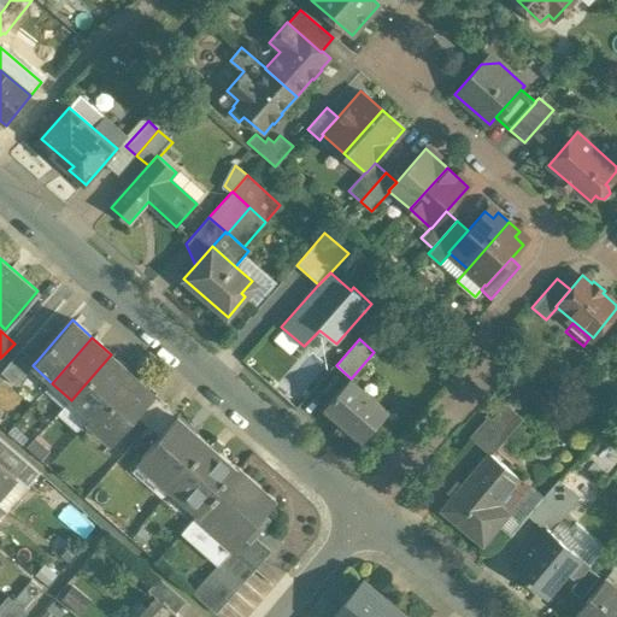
[(36,362),(23,351),(3,374),(17,386),(34,366),(33,365),(36,362)]
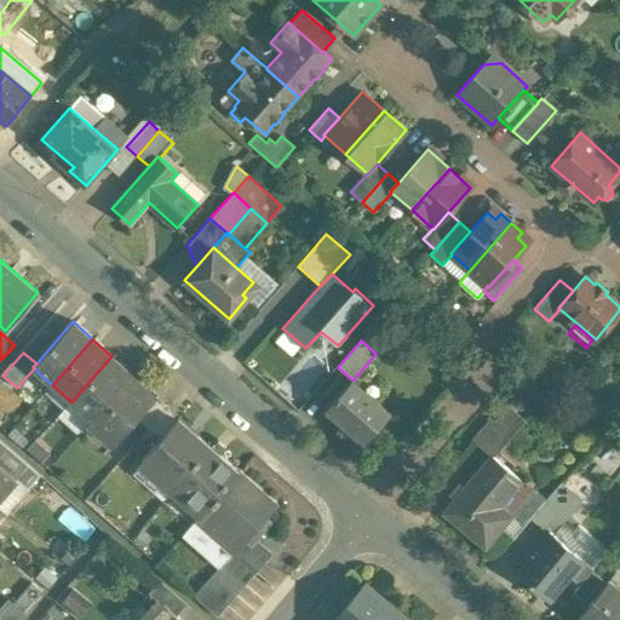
[(112,356),(72,402),(91,419),(131,373),(112,356)]
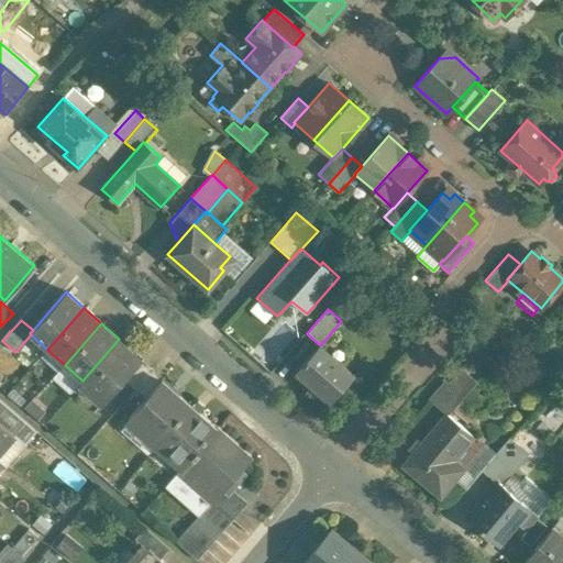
[(128,346),(119,339),(83,381),(106,401),(125,381),(141,362),(125,350),(128,346)]
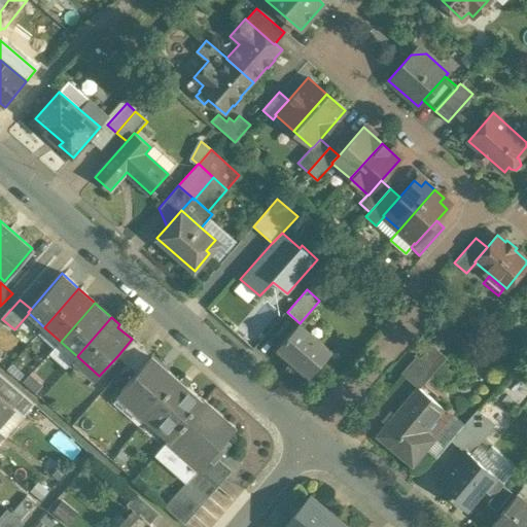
[(314,344),(295,327),(278,348),(310,377),(332,351),(318,339),(314,344)]
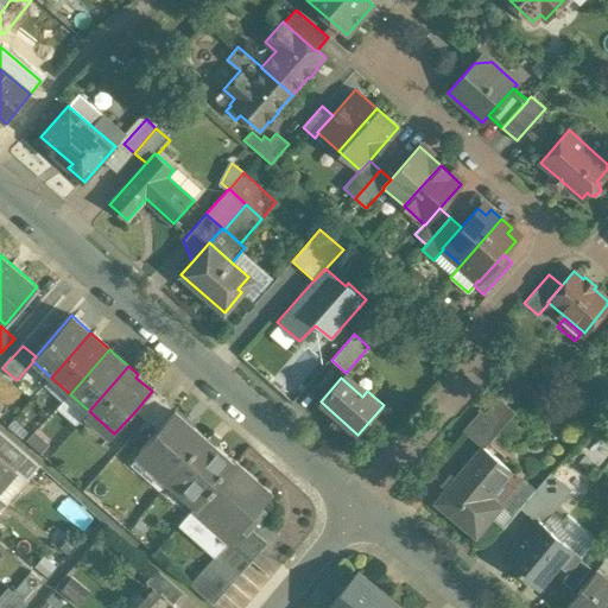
[(152,391),(135,411),(145,419),(164,397),(154,388),(152,391)]
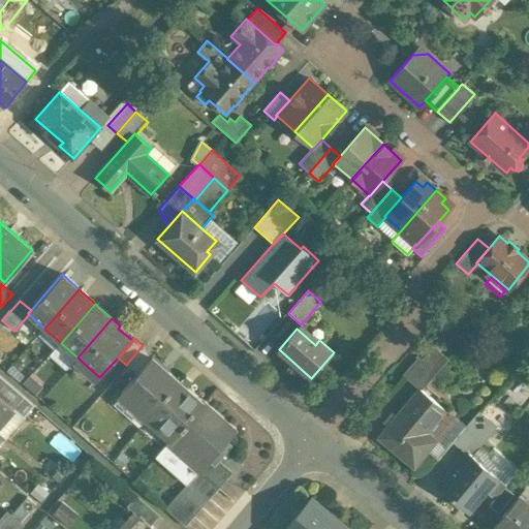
[(431,343),(402,374),(419,391),(422,389),(422,390),(448,359),(431,343)]
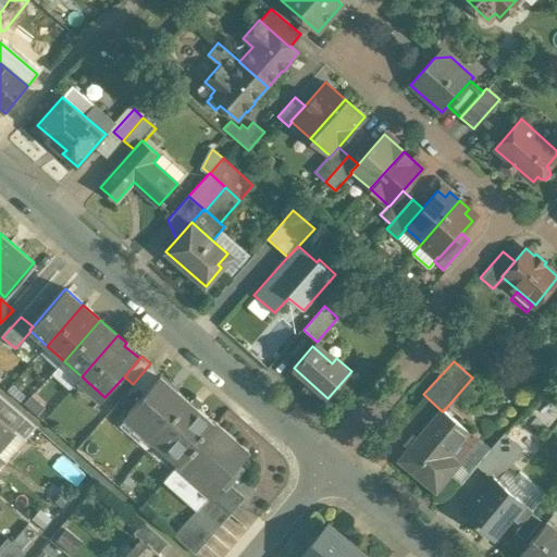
[(150,363),(133,384),(144,395),(160,376),(161,378),(163,375),(150,363)]
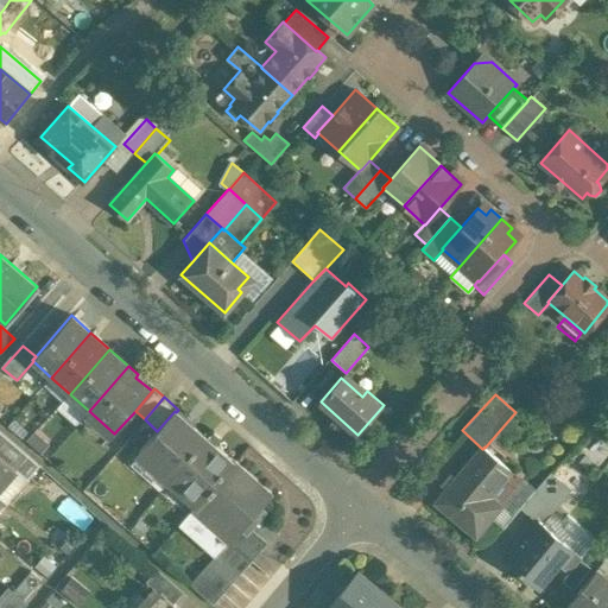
[(157,431),(139,451),(170,480),(207,438),(176,412),(175,411),(157,431)]
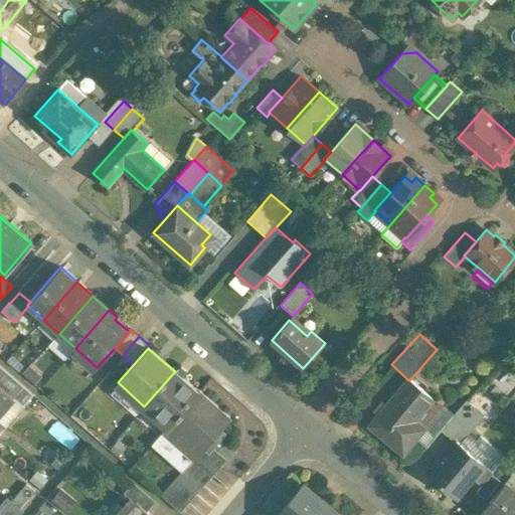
[(24,386),(0,364),(0,385),(14,398),(24,386)]
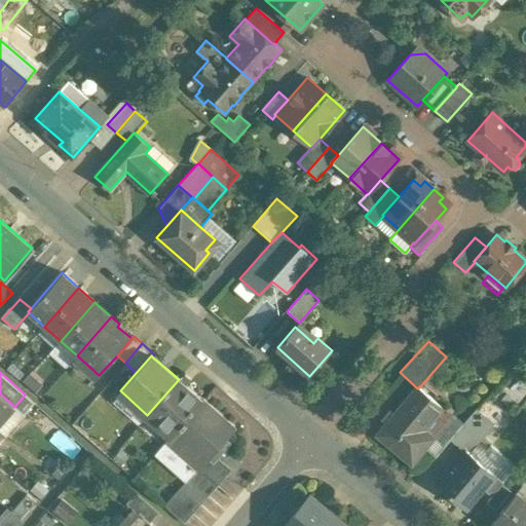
[(179,379),(147,415),(171,436),(201,400),(179,379)]
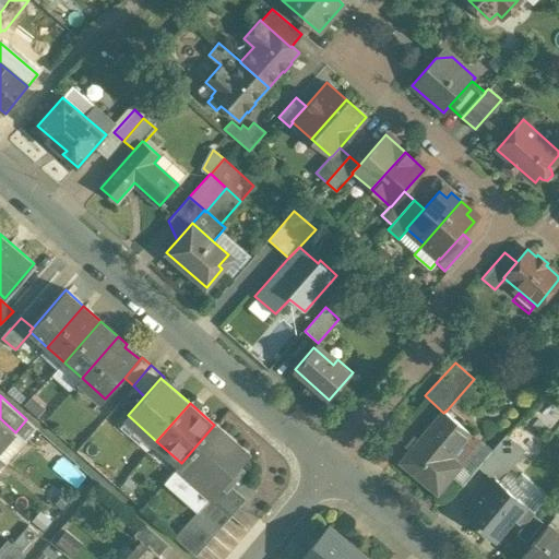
[(443,413),(402,462),(439,494),(453,476),(443,467),(472,433),(445,412),(445,411),(443,413)]
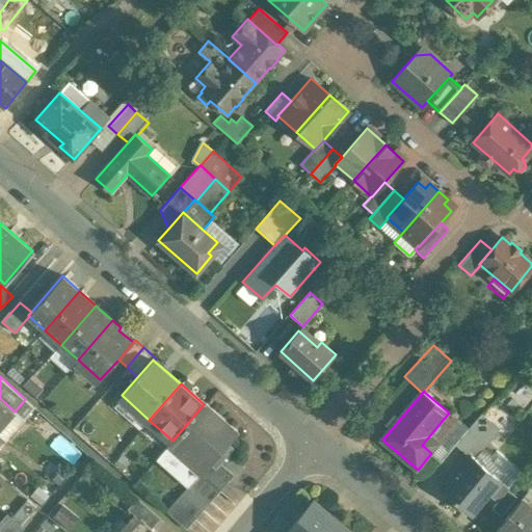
[(0,398),(0,427),(15,411),(0,398)]
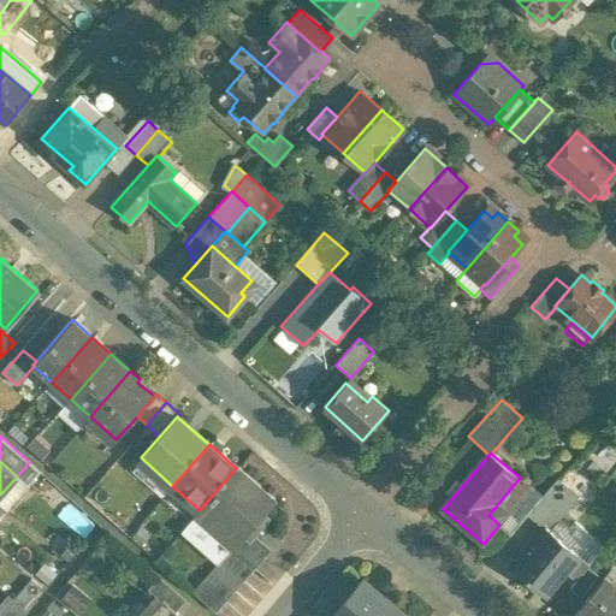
[(200,510),(193,519),(229,551),(273,501),(236,468),(200,510)]
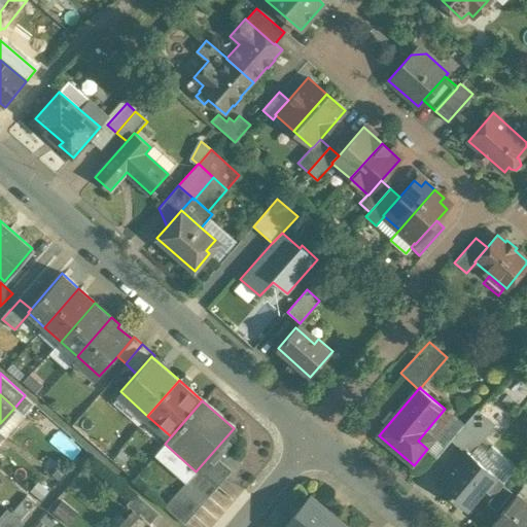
[(477,410),(451,441),(465,452),(469,455),(479,442),(494,429),(484,421),(486,418),(477,410)]
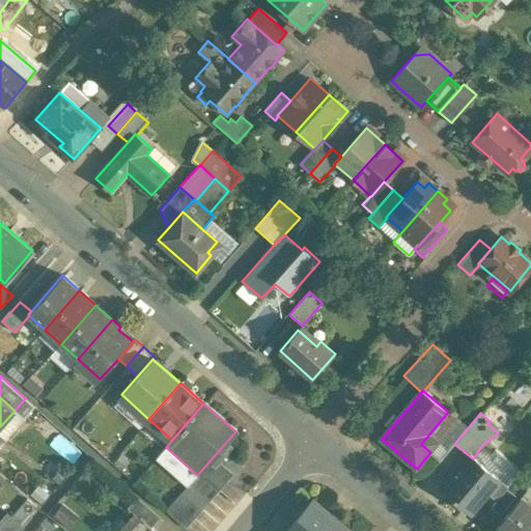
[(496,479),(485,491),(497,500),(506,488),(518,475),(482,445),(473,458),(498,479),(497,480),(496,479)]
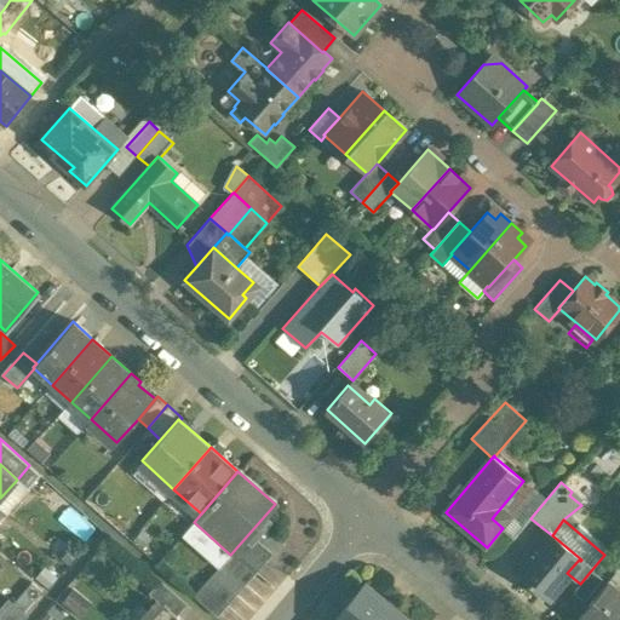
[(547,532),(515,570),(547,600),(549,598),(547,597),(567,573),(579,560),(580,561),(581,560),(552,535),(547,532)]
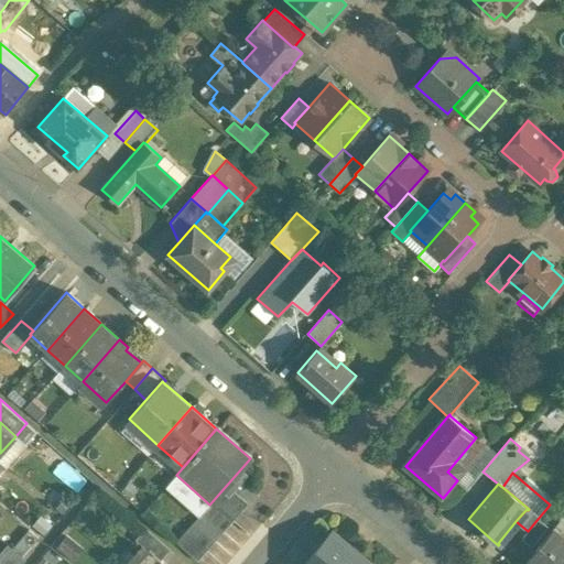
[(528,531),(521,539),(531,548),(549,528),(538,519),(528,531)]
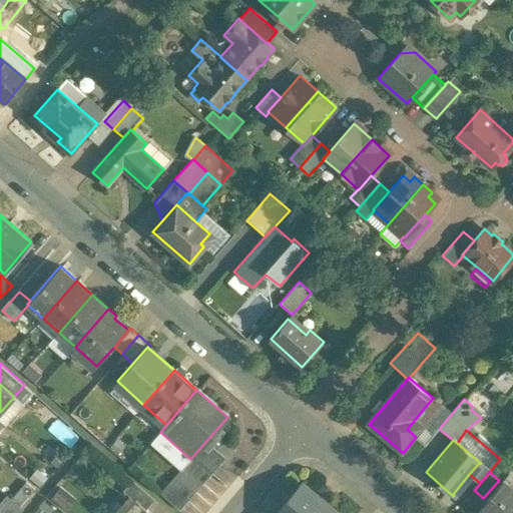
[(155,500),(132,481),(123,491),(135,502),(136,501),(147,510),(155,500)]
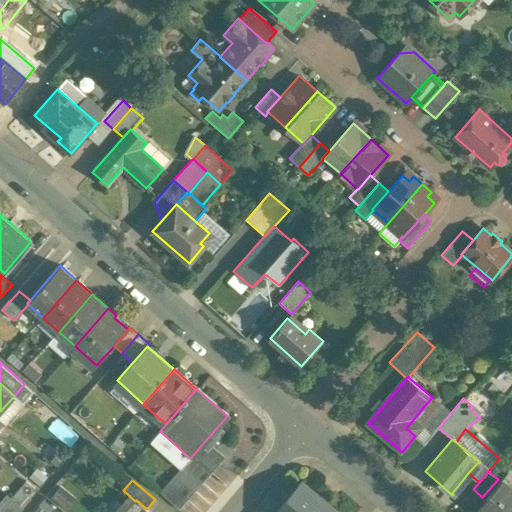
[(508,511),(511,508),(511,488),(501,480),(477,509),(480,511),(508,511)]
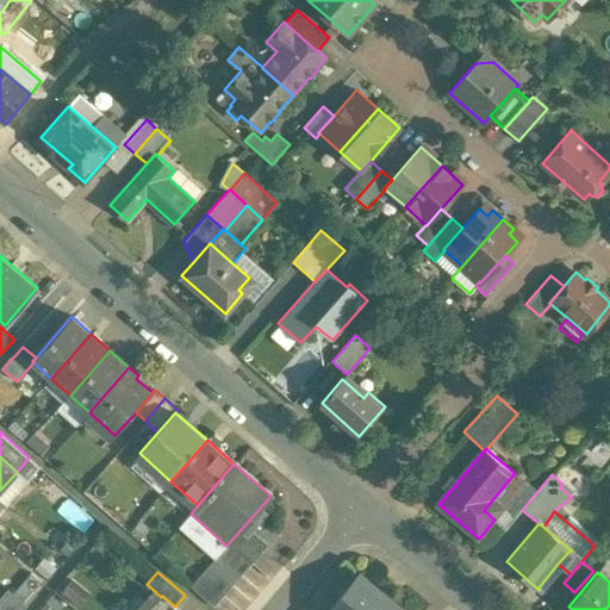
[(386,609),(393,603),(358,573),(328,609),(386,609)]
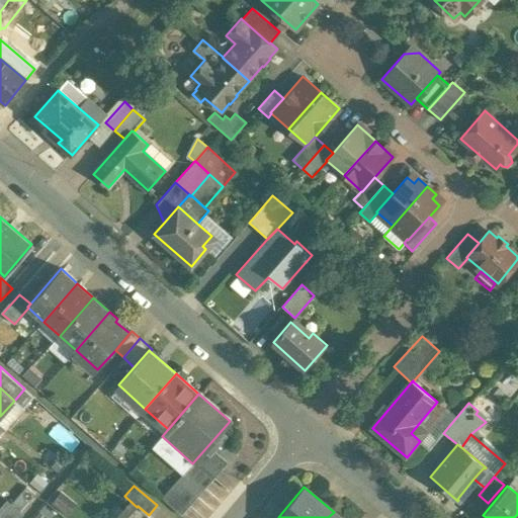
[(7,501),(0,508),(0,517),(19,517),(23,514),(7,501)]
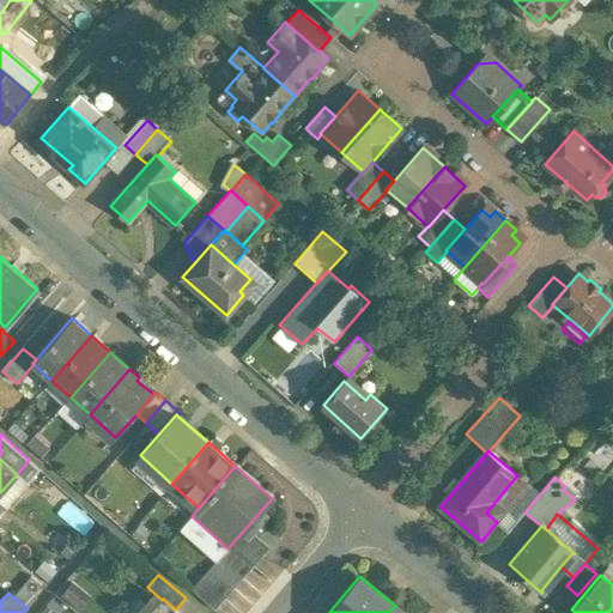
[(180,612),(176,610),(163,599),(162,600),(150,612),(180,612)]
